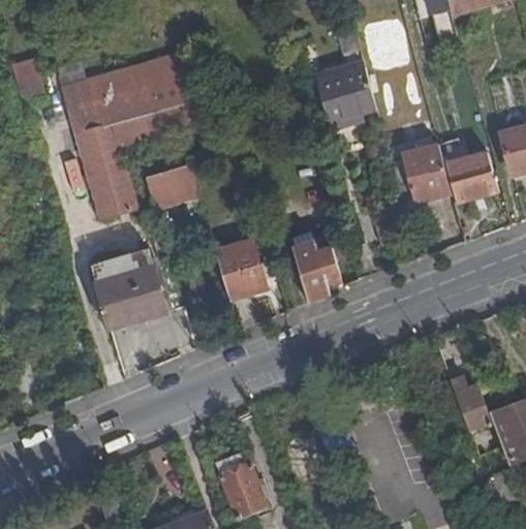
[(428,0),(432,14),(450,9),(446,0),(428,0)]
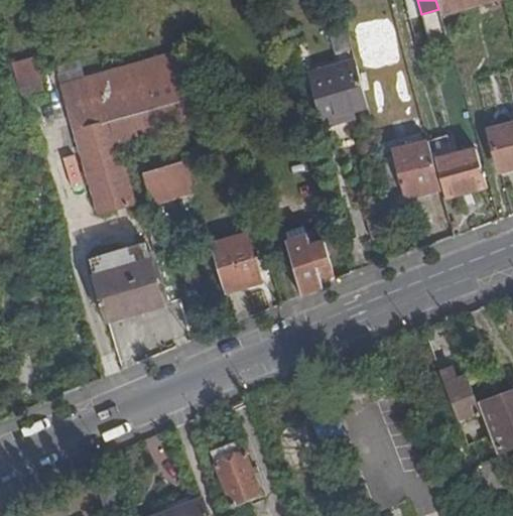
[(435,0),(438,9),(474,0),(435,0)]
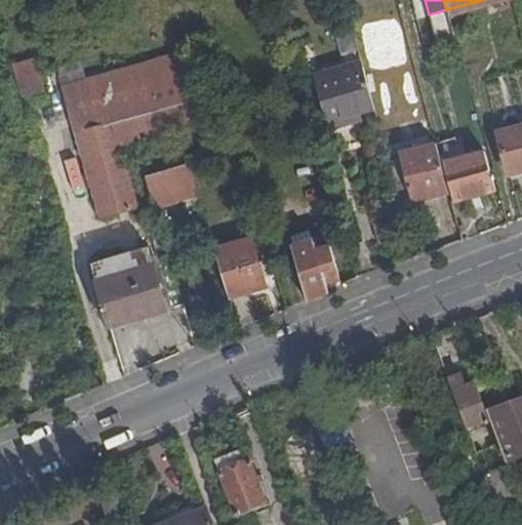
[(334,30),(344,64),(345,68),(360,64),(351,26),(334,30)]
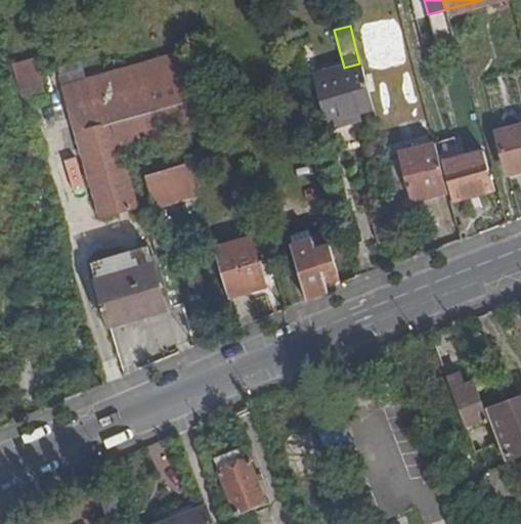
[(60,85),(96,216),(131,206),(116,148),(198,126),(178,52),(96,76),(60,85)]
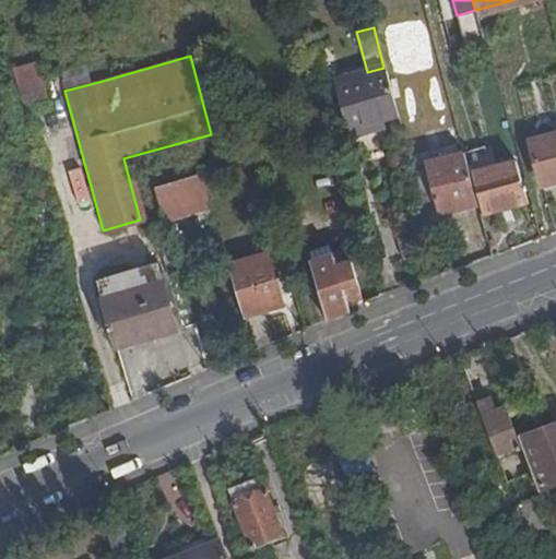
[(60,72),(64,91),(103,81),(97,62),(60,72)]
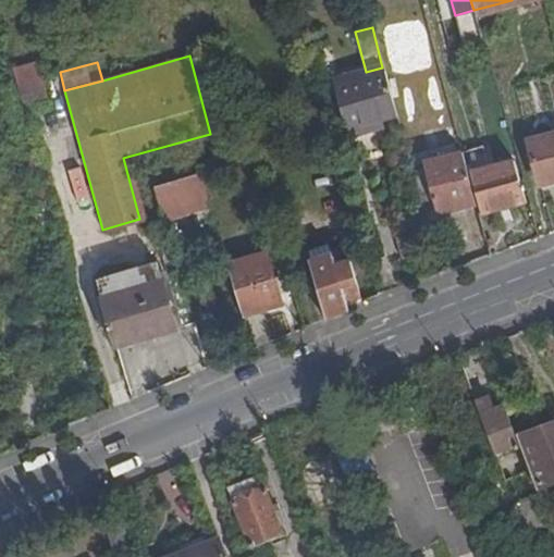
[(34,66),(9,73),(20,108),(45,100),(34,66)]
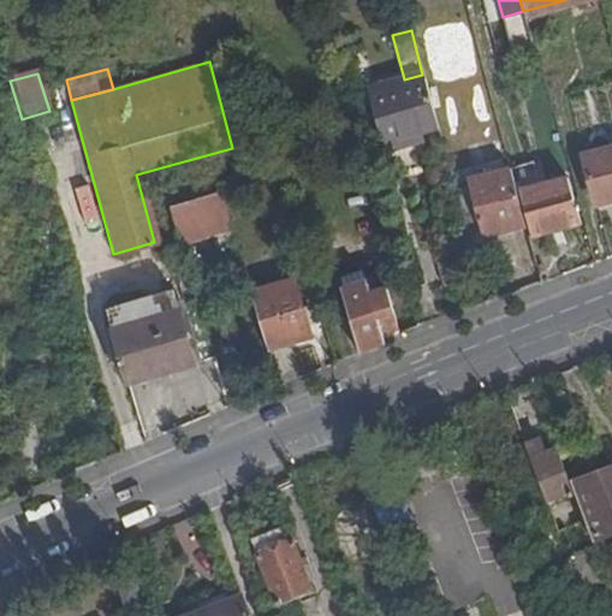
[(382,136),(435,123),(431,105),(425,82),(422,75),(404,80),(403,75),(385,80),(386,86),(370,89),(382,136)]
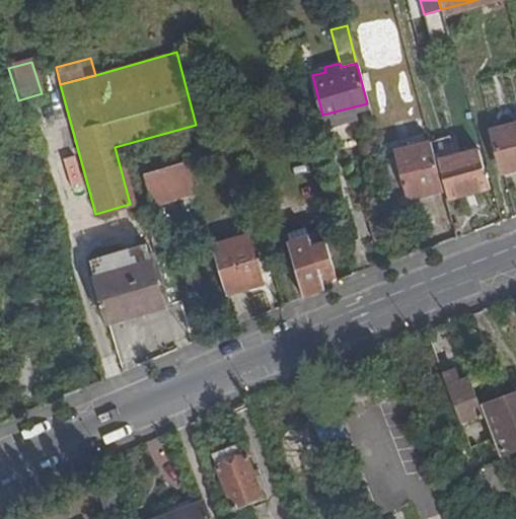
[(368,67),(358,69),(363,88),(372,85),(368,67)]
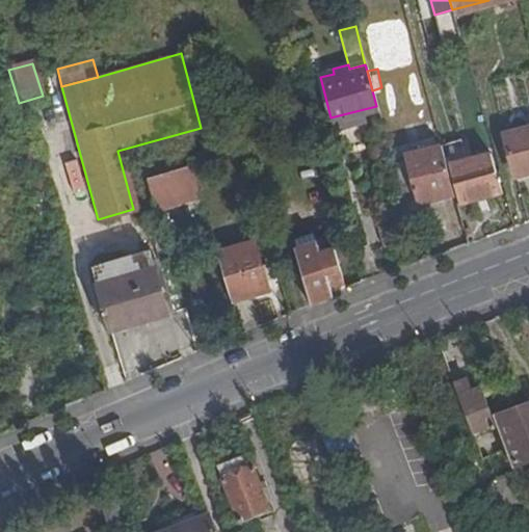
[(511,176),(528,170),(528,129),(501,136),(511,176)]
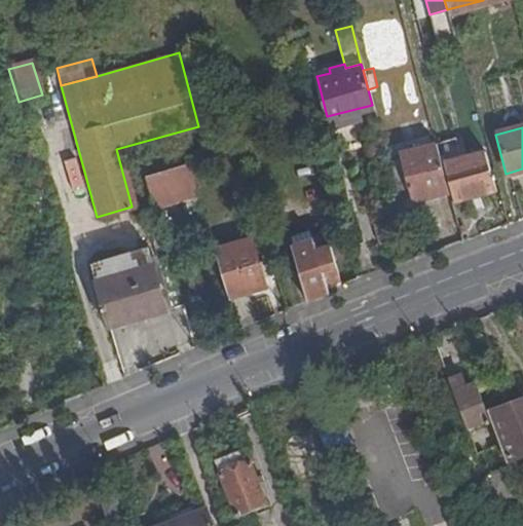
[(411,201),(447,191),(434,143),(399,152),(411,201)]
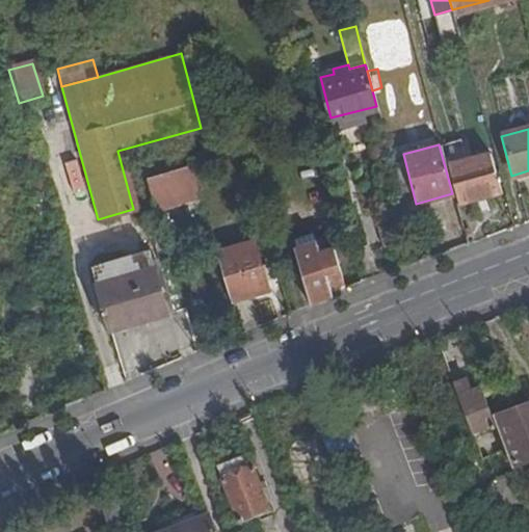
[(499,192),(488,154),(447,164),(456,204),(499,192)]
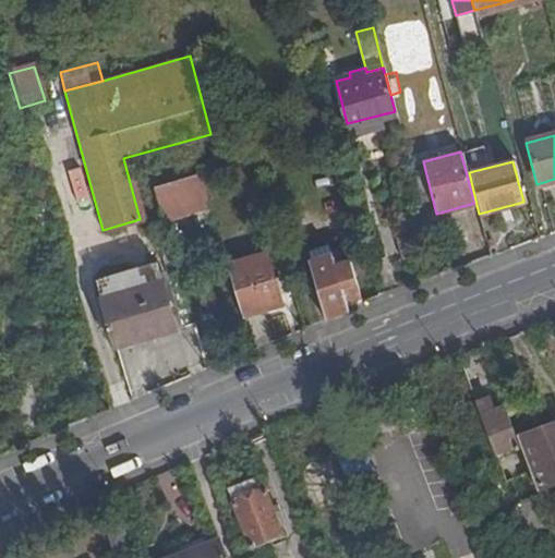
[(155,202),(204,186),(200,171),(151,185),(155,202)]
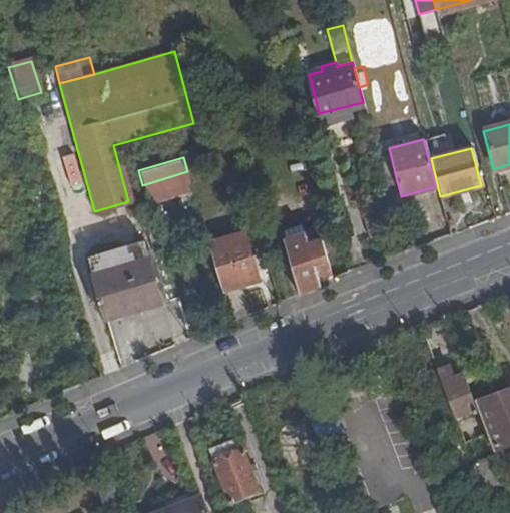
[(151,194),(145,196),(147,203),(153,201),(151,194)]
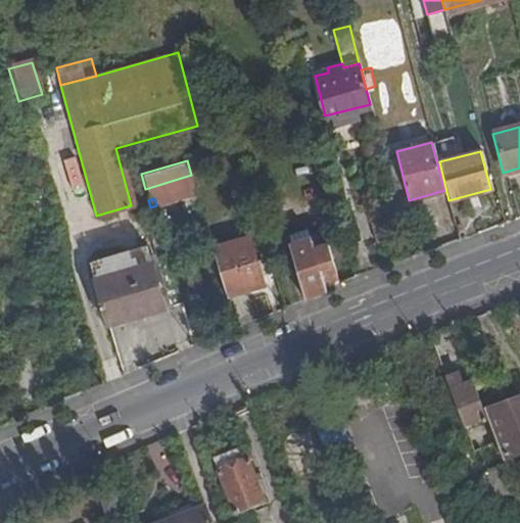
[(319,270),(331,267),(325,244),(312,248),(310,238),(300,240),(299,235),(293,236),(294,242),(287,244),(302,299),(325,290),(322,282),(319,270)]
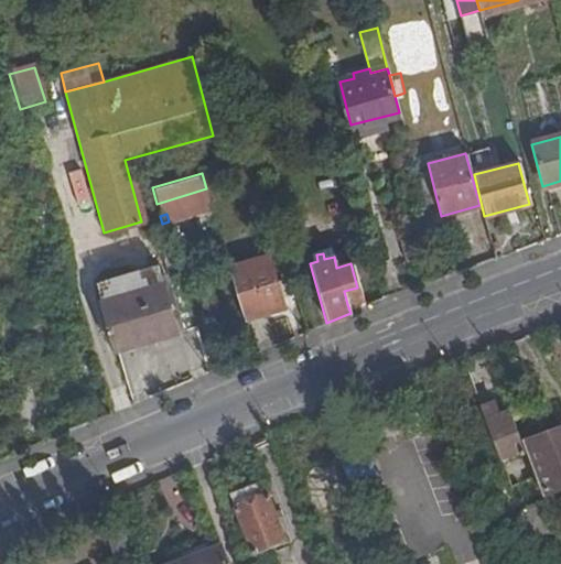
[(269,257),(229,268),(244,320),(283,307),(269,257)]
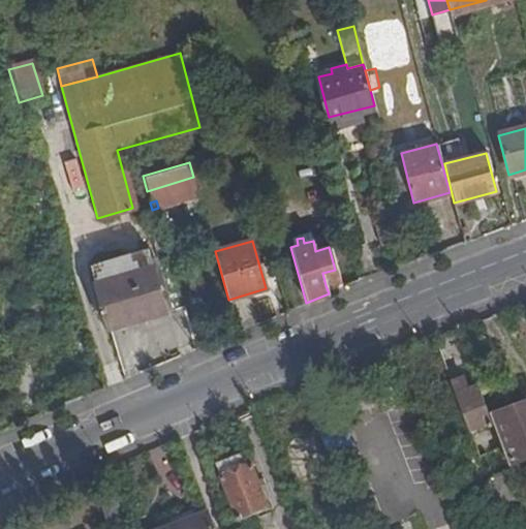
[(147,249),(90,265),(107,328),(164,312),(147,249)]
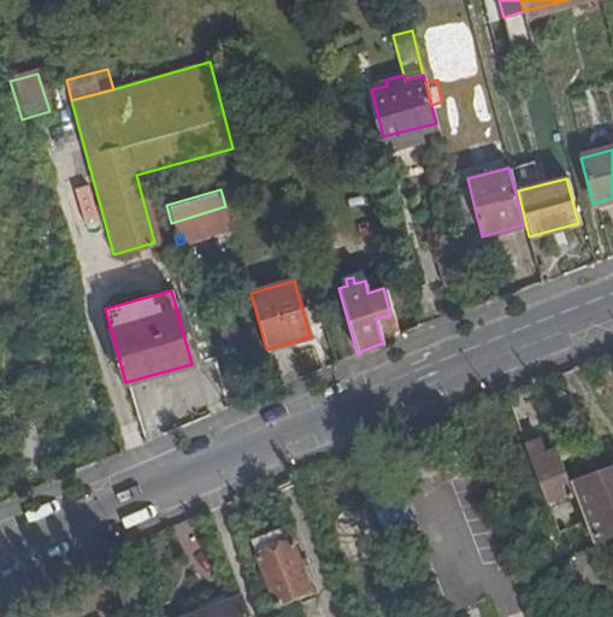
[(379,333),(394,329),(390,315),(376,318),(379,333)]
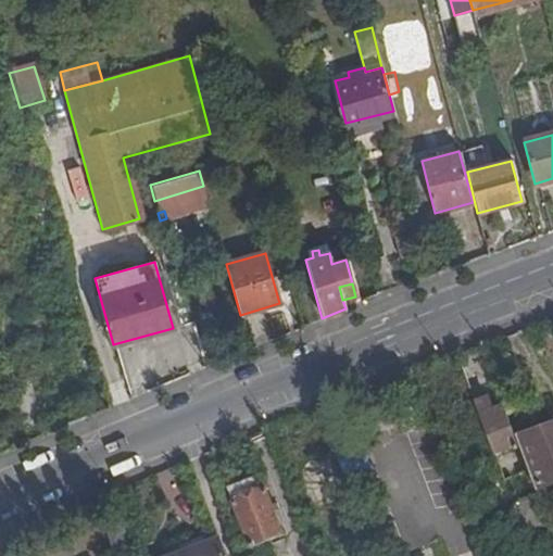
[(515,449),(495,395),(473,404),(493,456),(515,449)]
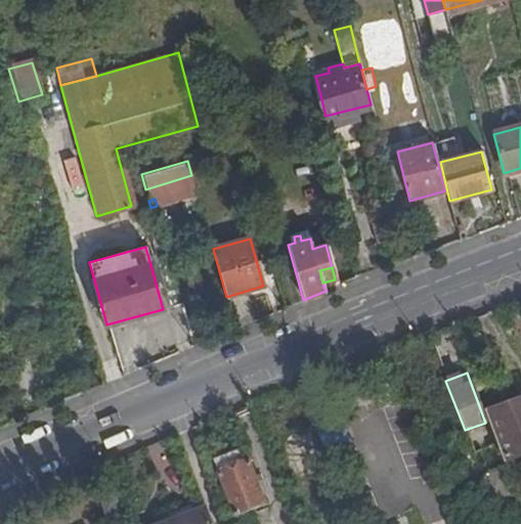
[(465,441),(447,391),(419,401),(429,431),(449,424),(457,443),(465,441)]
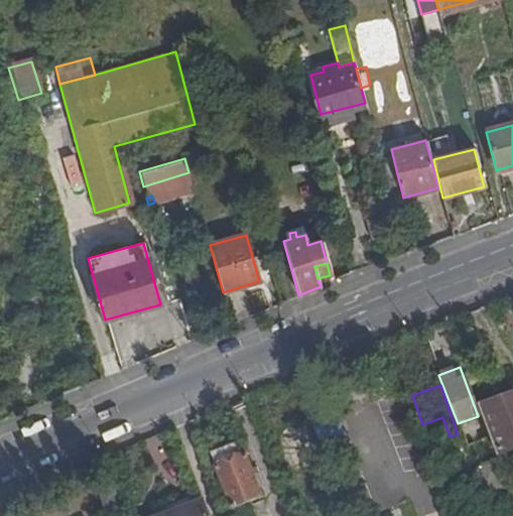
[(512,393),(484,405),(501,452),(512,446),(512,393)]
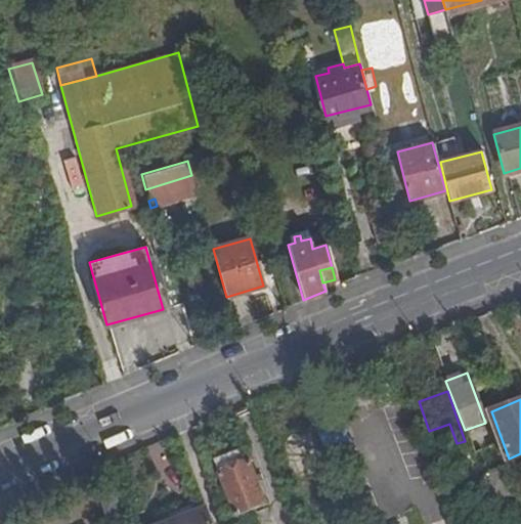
[(339,421),(314,428),(324,454),(349,445),(339,421)]
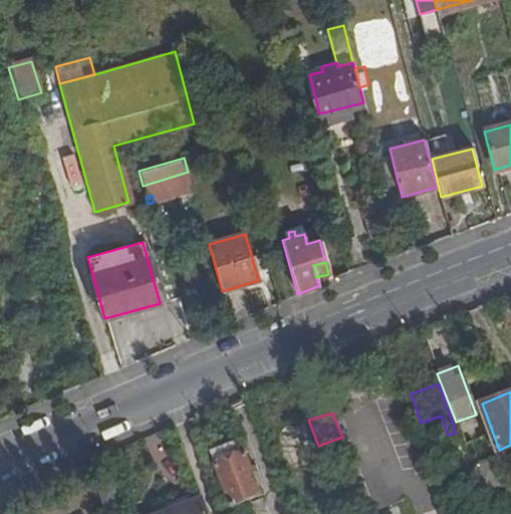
[(306,479),(328,471),(318,446),(308,420),(307,418),(263,433),(276,469),(299,459),(306,479)]
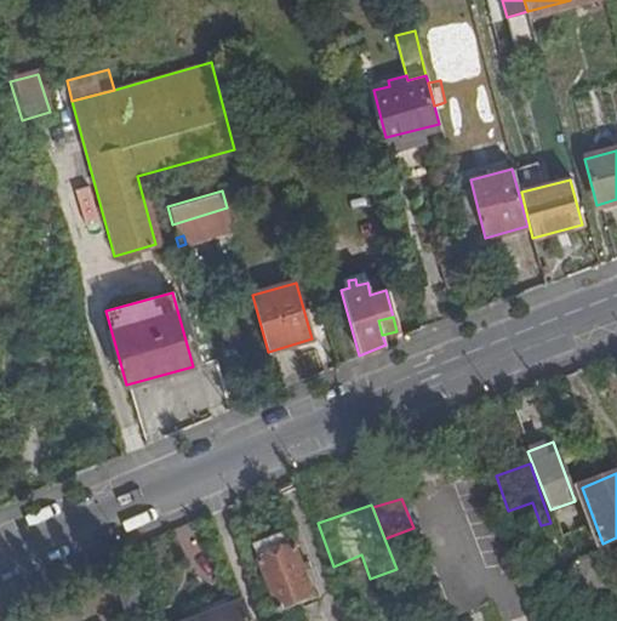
[(285,533),(252,546),(278,611),(315,598),(312,587),(319,585),(312,567),(304,570),(295,547),(291,550),(285,533)]
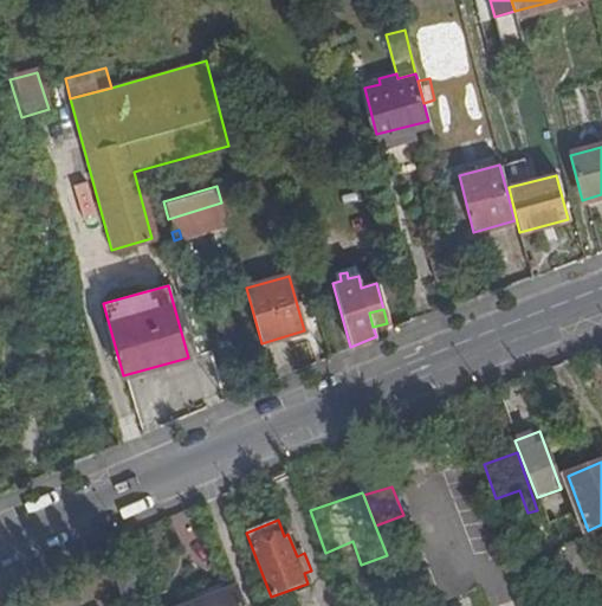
[(576,534),(554,542),(562,566),(584,558),(576,534)]
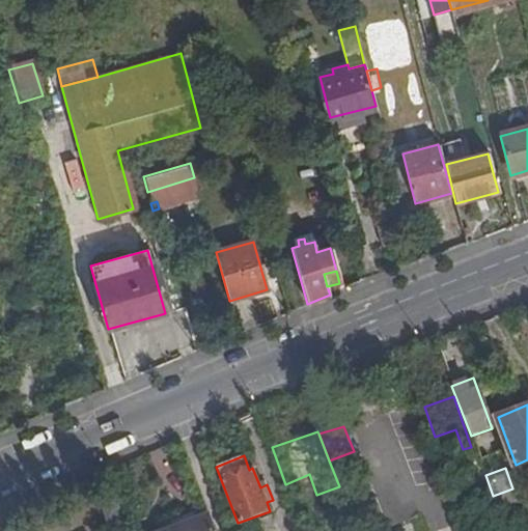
[(106,523),(121,516),(115,500),(100,506),(106,523)]
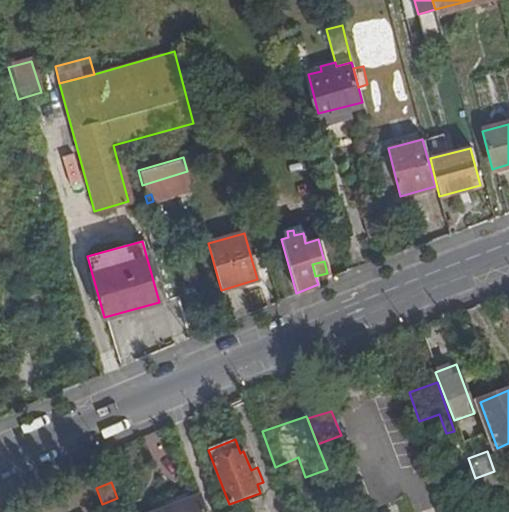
[(207,511),(200,492),(144,511),(207,511)]
